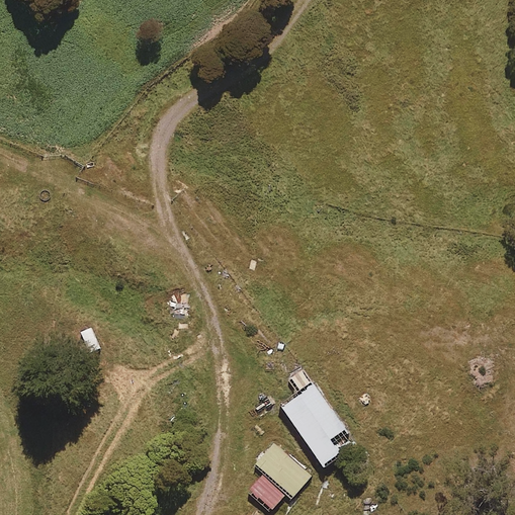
[(100,348),(90,326),(76,332),(86,354),(100,348)]
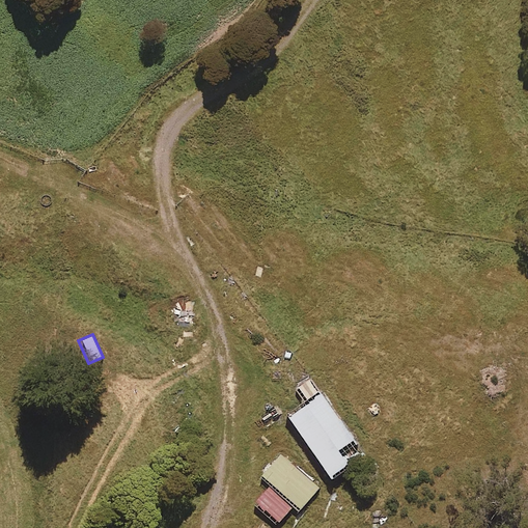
[(308,377),(295,388),(305,401),(318,390),(308,377)]
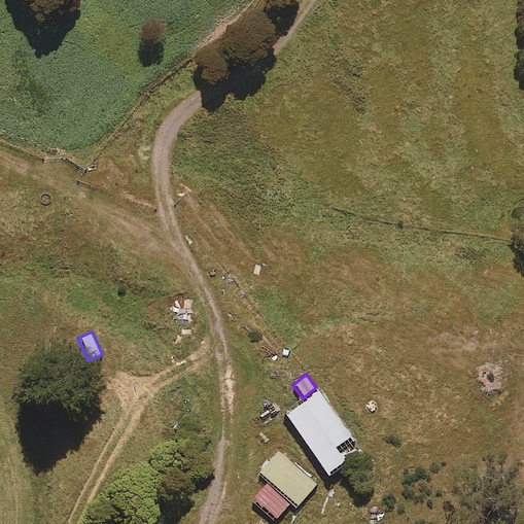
[(359,451),(318,392),(286,414),(327,473),(359,451)]
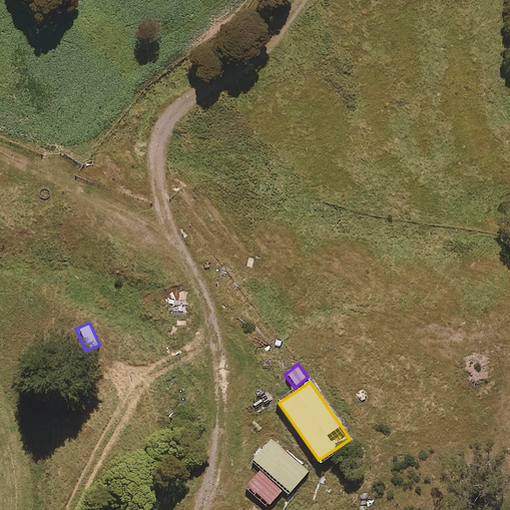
[(306,474),(269,441),(250,461),(287,495),(306,474)]
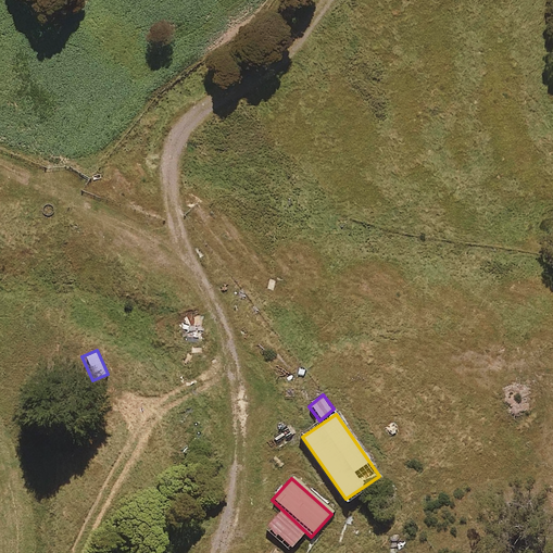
[(303,533),(280,513),(267,528),(290,549),(303,533)]
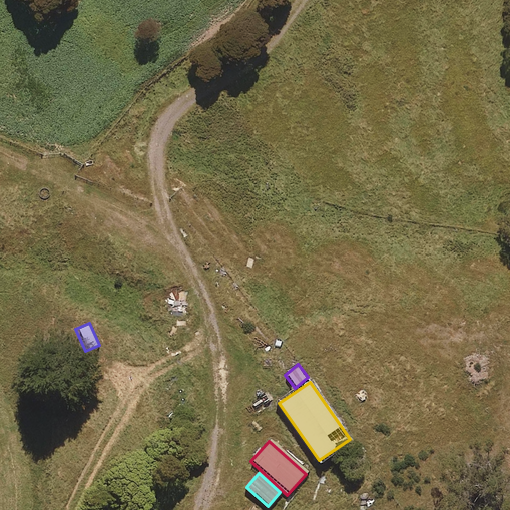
All buildings are outlined.
